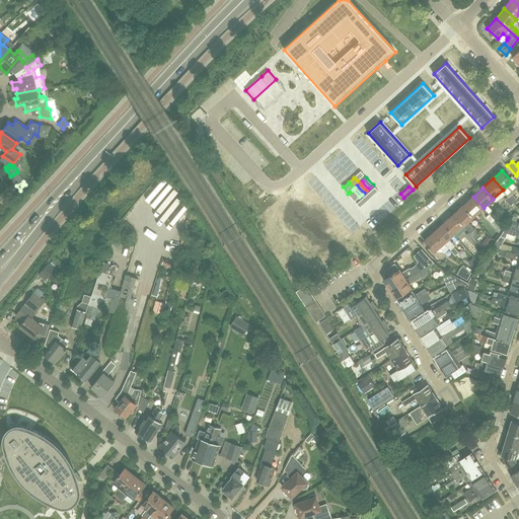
[(353,190),(351,192),(357,199),(359,197),(353,190)]
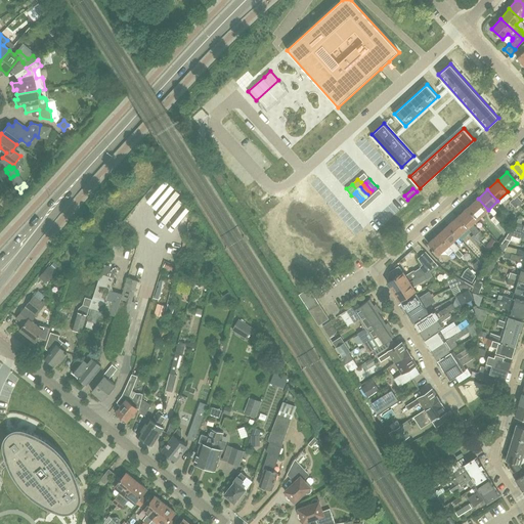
[(354,193),(351,195),(355,199),(358,203),(360,201),(354,193)]
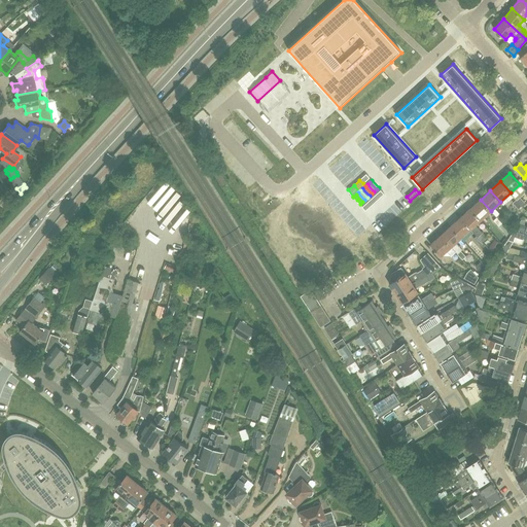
[(517,200),(522,206),(525,203),(520,197),(517,200)]
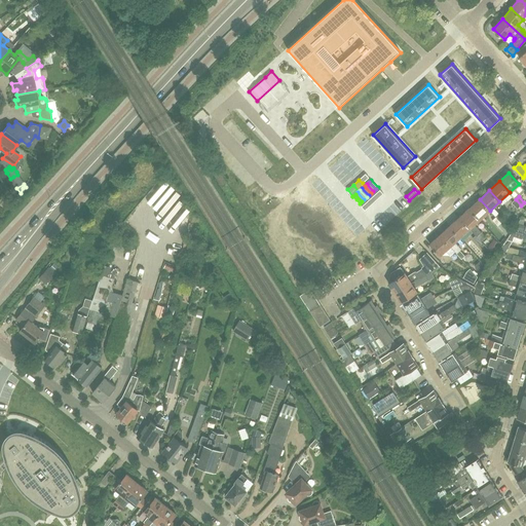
[(480,220),(490,211),(480,199),(470,209),(480,220)]
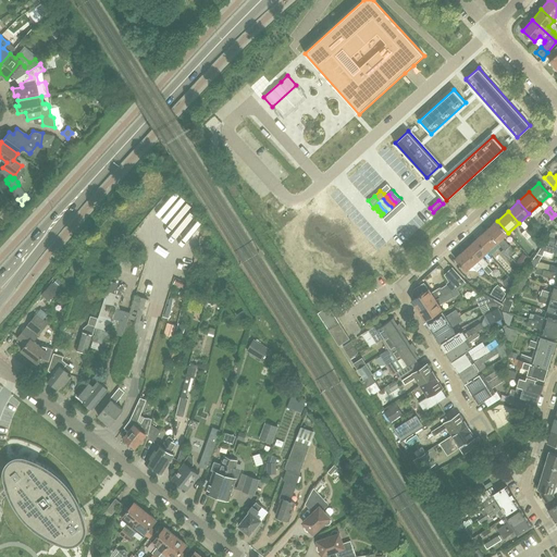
[(548,221),(552,218),(546,211),(542,214),(548,221)]
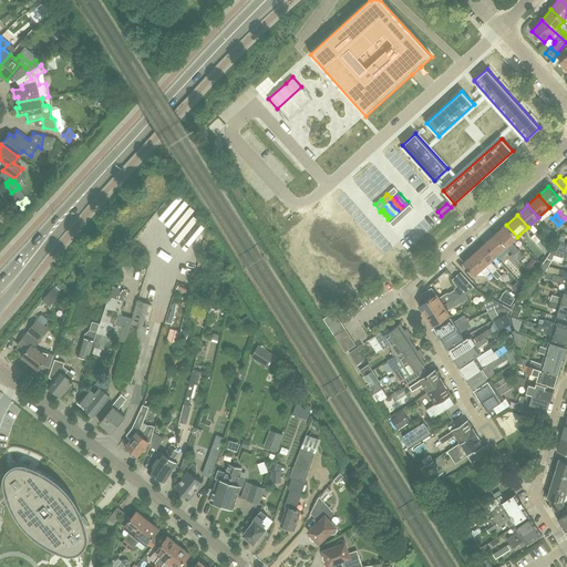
[(512,243),(517,237),(506,225),(495,234),(506,247),(513,254),(519,260),(524,256),(512,243)]
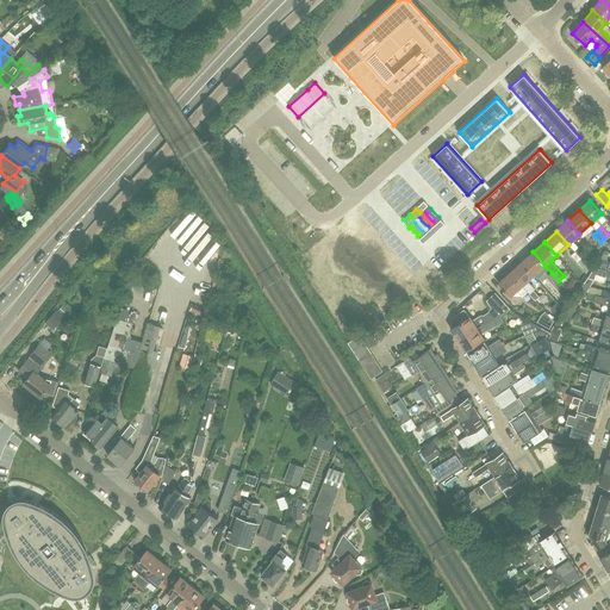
[(574,251),(582,259),(585,255),(579,248),(574,251)]
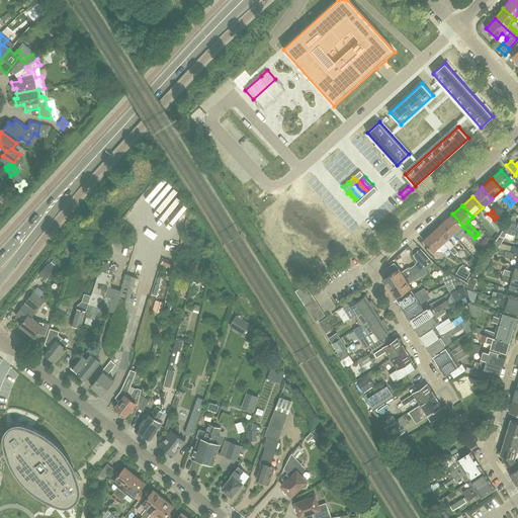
[(453,234),(462,226),(452,213),(443,223),(453,234)]
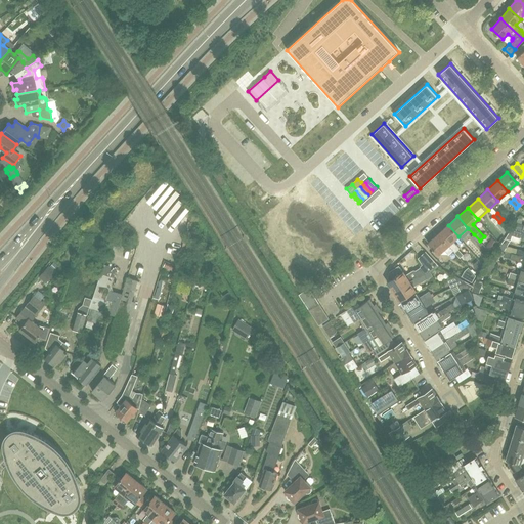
[(495,225),(499,222),(493,216),(490,219),(495,225)]
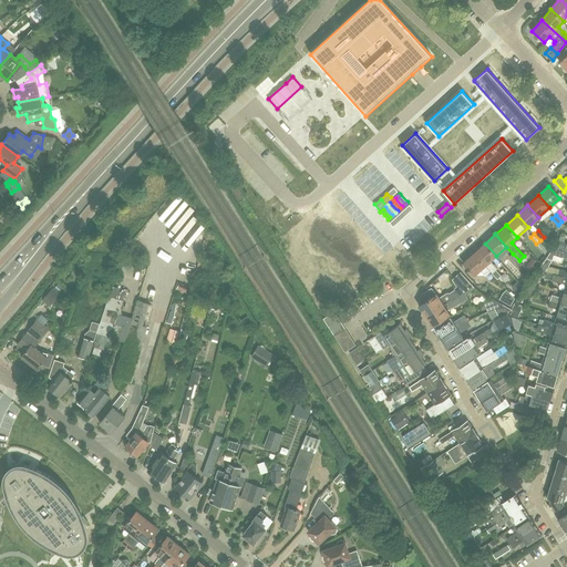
[(490,261),(496,256),(485,244),(474,254),(491,271),(497,279),(501,276),(495,270),(497,269),(490,261)]
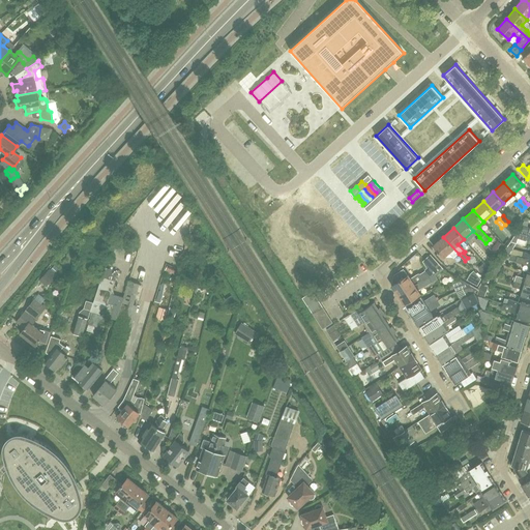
[(203,243),(197,234),(192,238),(190,238),(194,244),(198,249),(200,247),(204,245),(203,243)]
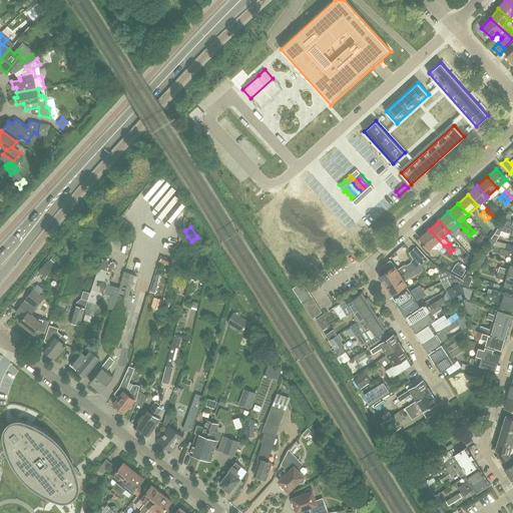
[(439,249),(444,245),(429,229),(420,237),(430,248),(435,244),(439,249)]
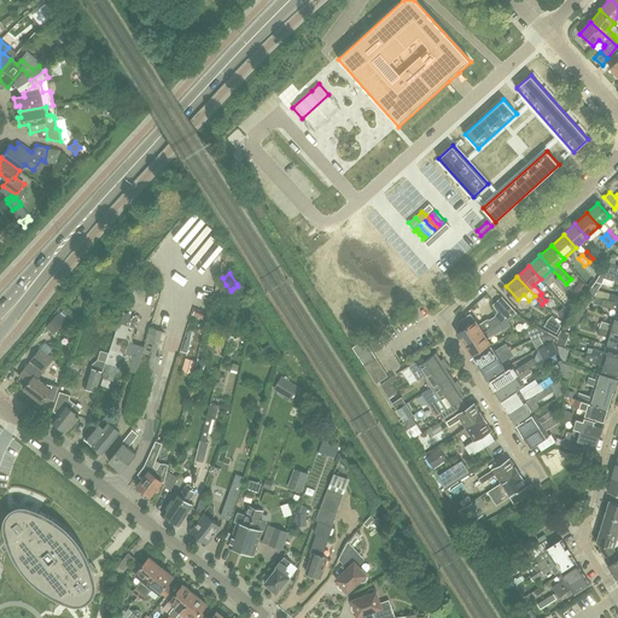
[(559,277),(555,280),(561,287),(566,284),(559,277)]
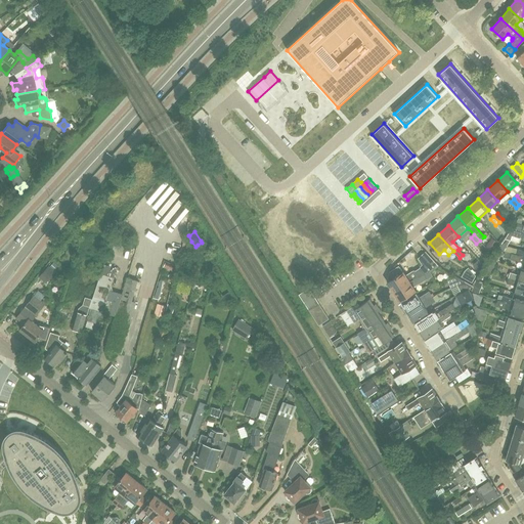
[(507,237),(498,249),(504,251),(505,251),(508,246),(511,239),(507,237)]
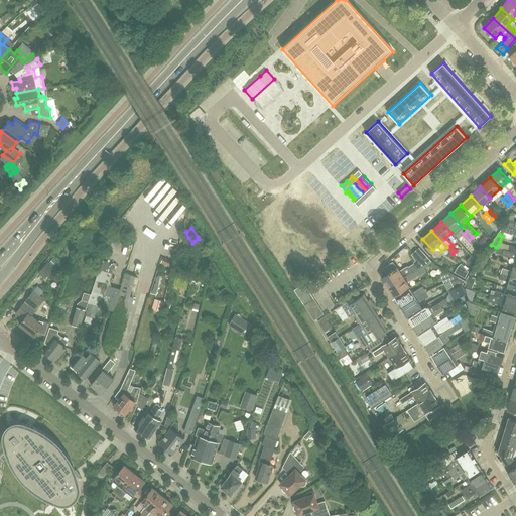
[(489,257),(496,247),(491,245),(490,245),(483,255),(489,257)]
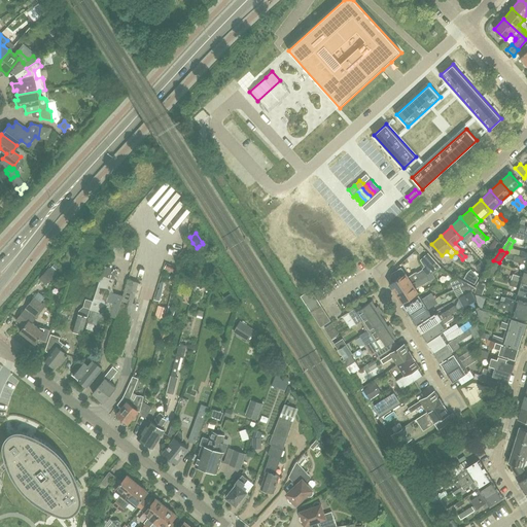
[(420,278),(427,276),(441,267),(428,252),(420,259),(425,268),(414,275),(413,274),(409,277),(410,278),(409,278),(406,274),(390,283),(396,292),(420,278)]
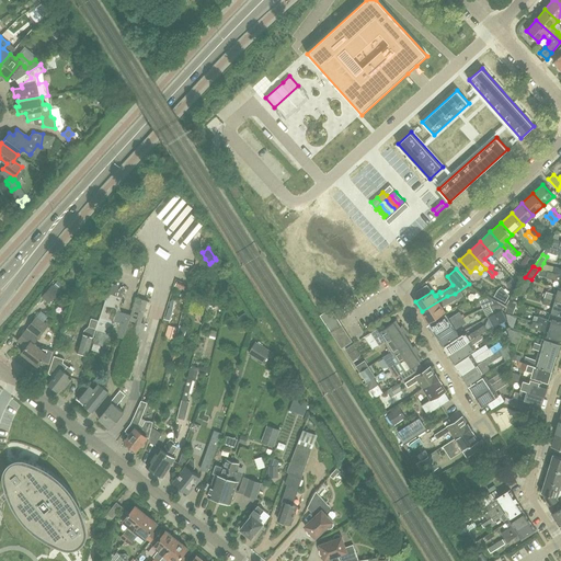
[(560,281),(559,286),(560,286),(560,274),(552,272),(548,271),(547,276),(560,281)]
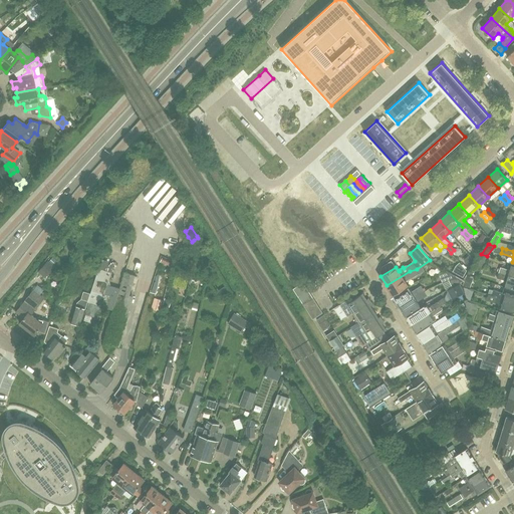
[(464,259),(464,260),(467,263),(468,265),(469,264),(475,260),(474,258),(470,254),(464,259)]
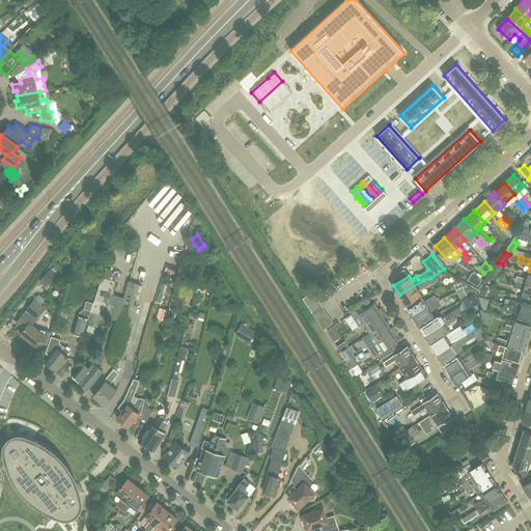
[(500,276),(503,264),(497,262),(490,273),(500,276)]
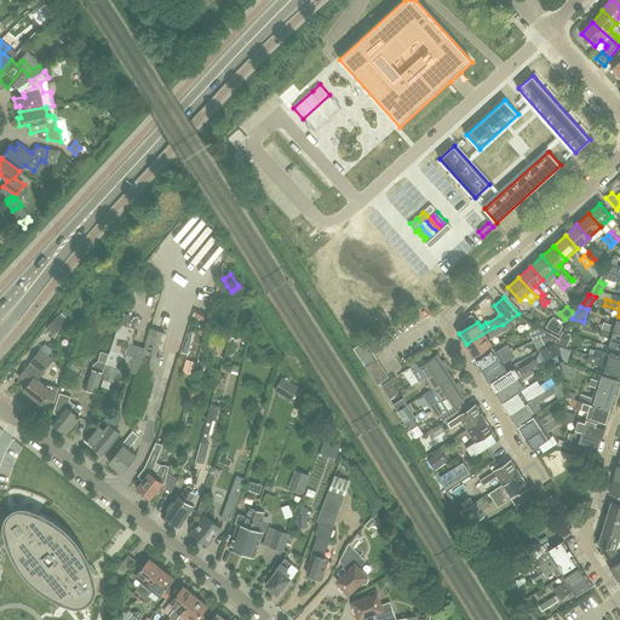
[(195,310),(193,316),(205,321),(207,316),(195,310)]
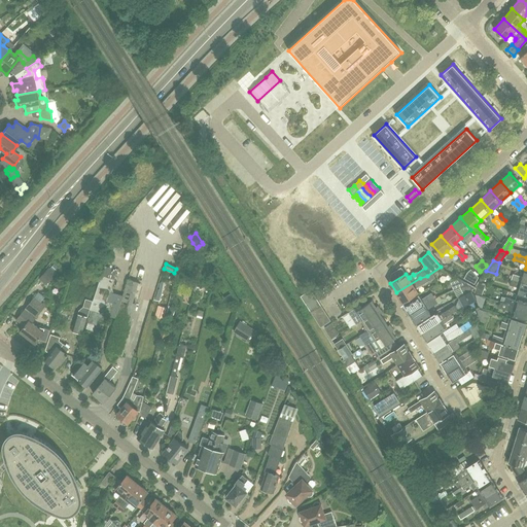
[(49,268),(40,278),(46,284),(56,274),(49,268)]
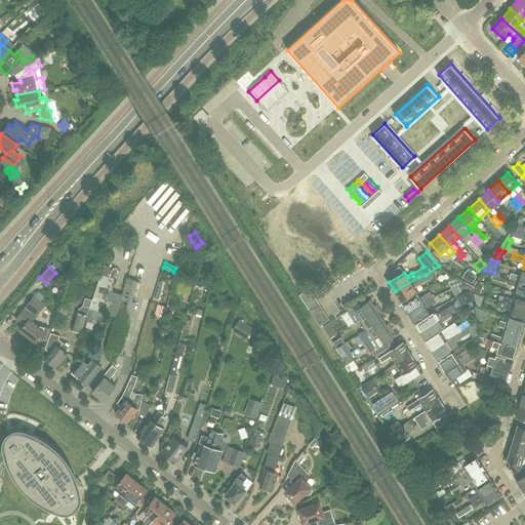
[(477,277),(469,268),(466,271),(462,277),(473,283),(475,279),(477,277)]
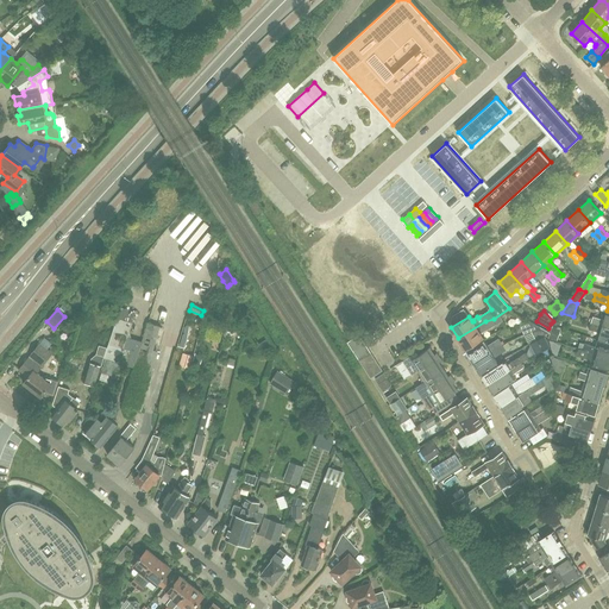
[(608,313),(606,313),(604,320),(594,316),(591,322),(608,327),(608,313)]
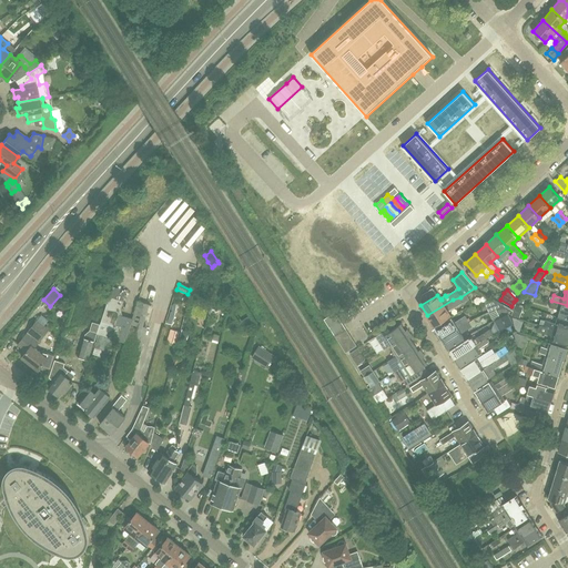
[(224,296),(214,294),(210,307),(221,310),(224,296)]
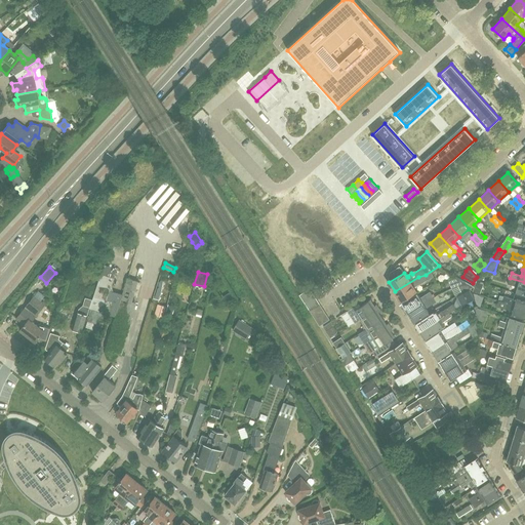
[(401,287),(395,291),(397,294),(400,300),(401,301),(416,291),(413,287),(428,279),(434,276),(431,272),(426,275),(418,277),(401,287)]
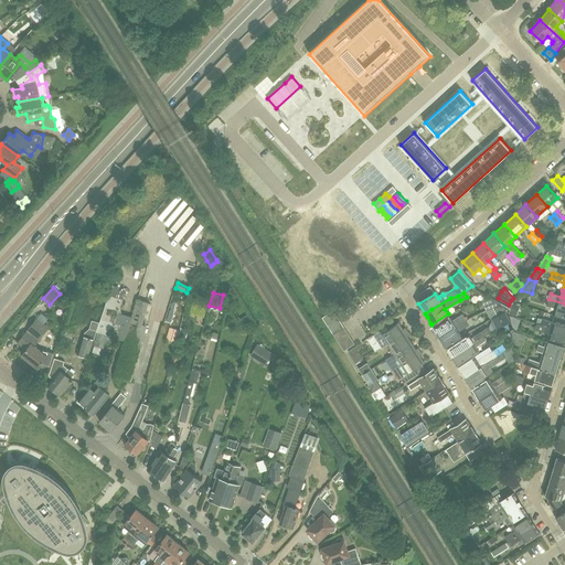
[(104,309),(99,322),(97,330),(97,331),(124,340),(131,315),(119,310),(123,298),(108,294),(104,309)]
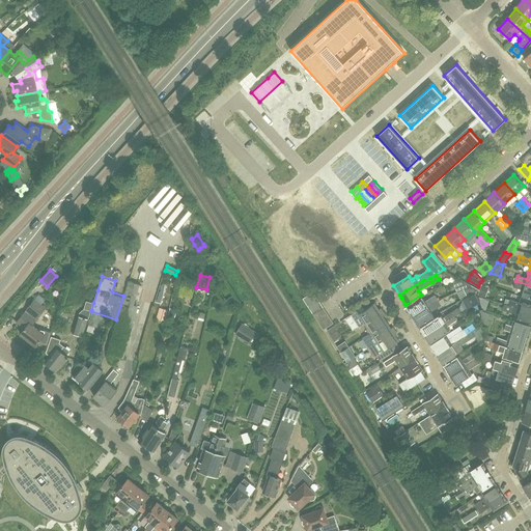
[(138,292),(136,291),(139,282),(129,279),(123,296),(116,319),(108,346),(124,352),(139,305),(134,303),(138,292)]
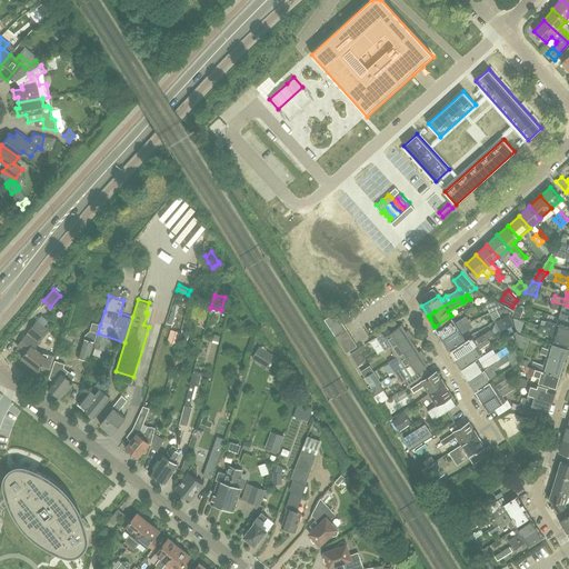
[(489,311),(496,308),(502,305),(492,299),(485,301),(489,311)]
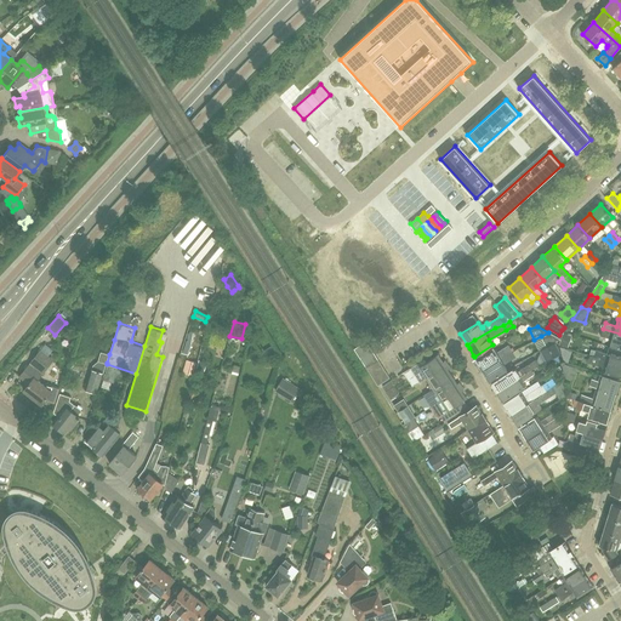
[(620,347),(620,334),(603,329),(602,335),(613,339),(610,345),(620,347)]
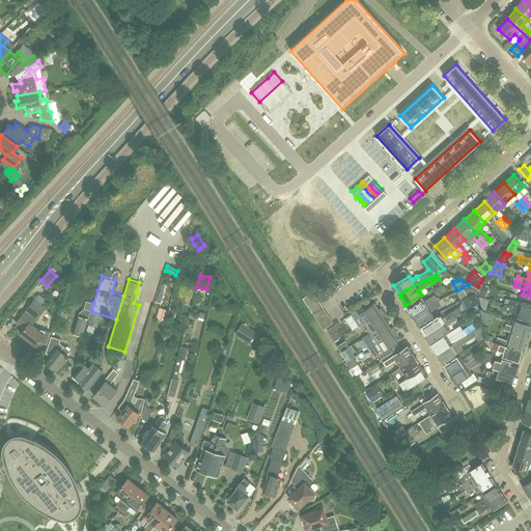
[(156,302),(160,304),(167,284),(162,282),(156,302)]
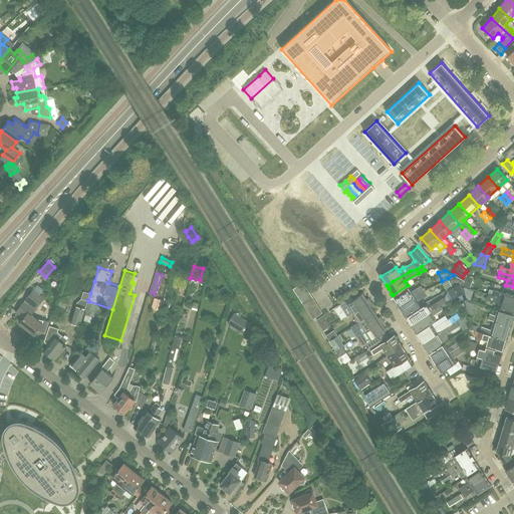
[(454,275),(448,278),(453,287),(464,281),(454,275)]
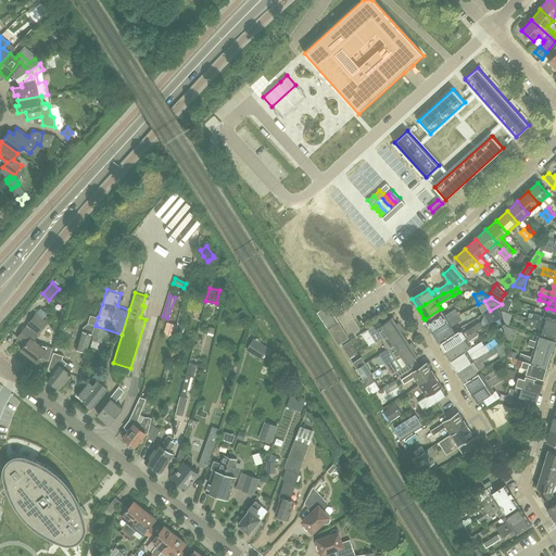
[(512,301),(510,300),(504,299),(501,310),(502,310),(508,312),(512,301)]
